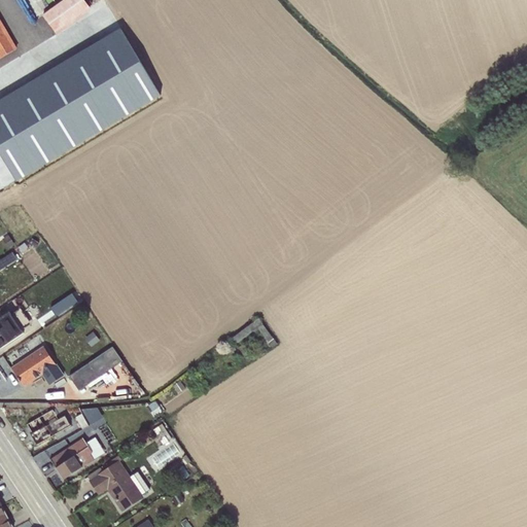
[(0,0),(0,156),(1,159),(35,137),(8,93),(51,67),(11,0),(0,0)]
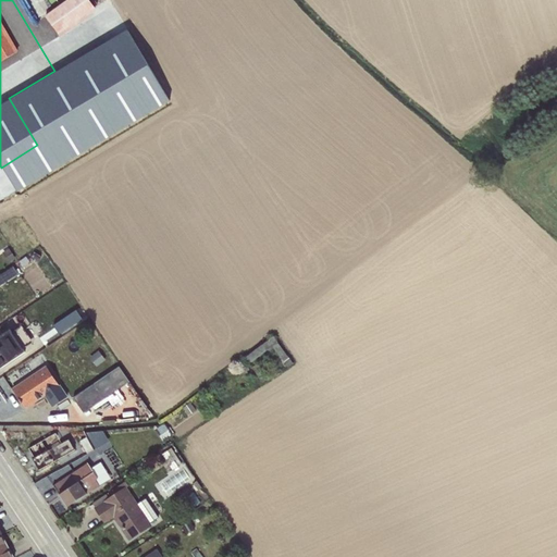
[(88,0),(66,0),(45,16),(59,35),(95,9),(88,0)]
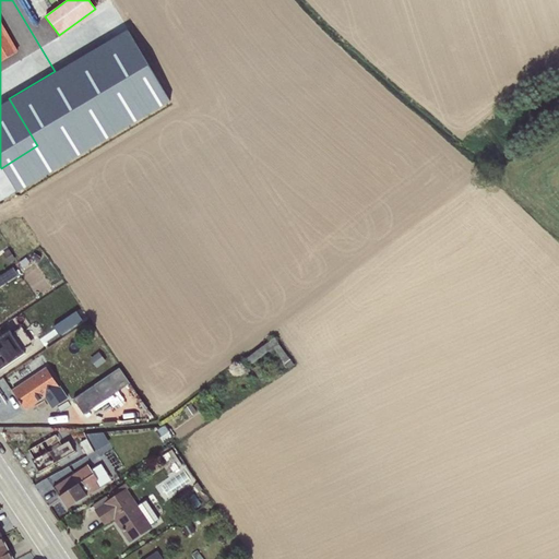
[(9,249),(2,253),(9,263),(10,263),(12,266),(19,262),(9,249)]
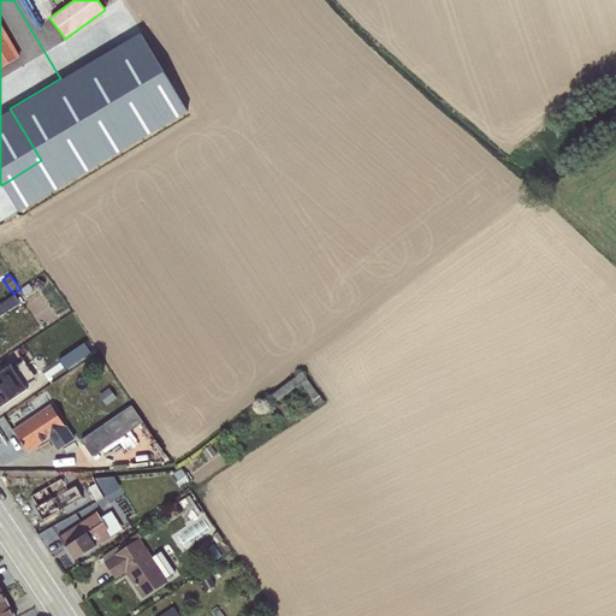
[(37,278),(33,286),(41,291),(46,284),(37,278)]
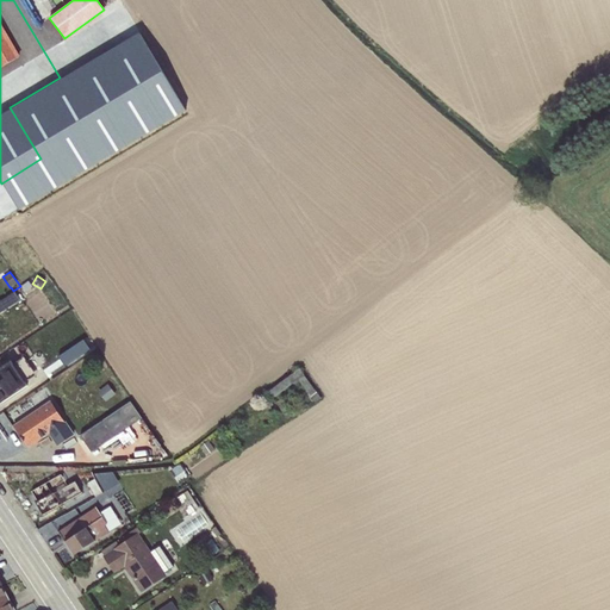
[(85,342),(73,350),(78,359),(91,350),(85,342)]
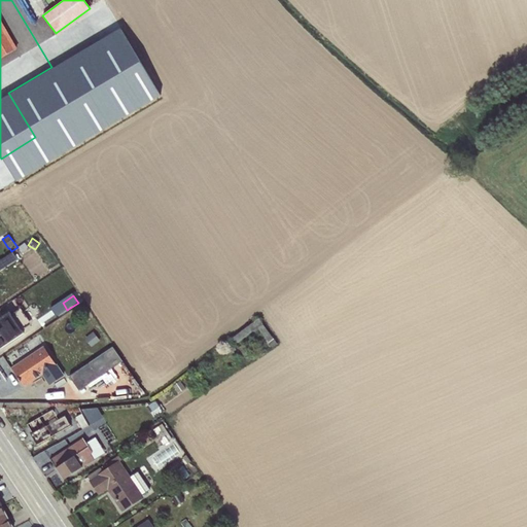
[(0,348),(23,334),(20,327),(22,325),(24,328),(31,324),(21,308),(11,314),(9,312),(0,317),(0,321),(4,327),(0,328),(0,348)]
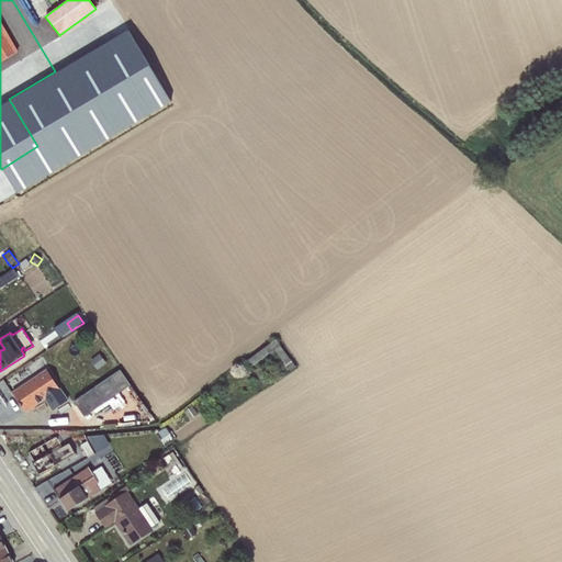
[(276,339),(247,361),(250,368),(251,367),(265,386),(268,383),(256,363),(270,352),(272,355),(277,351),(290,370),(295,367),(276,339)]
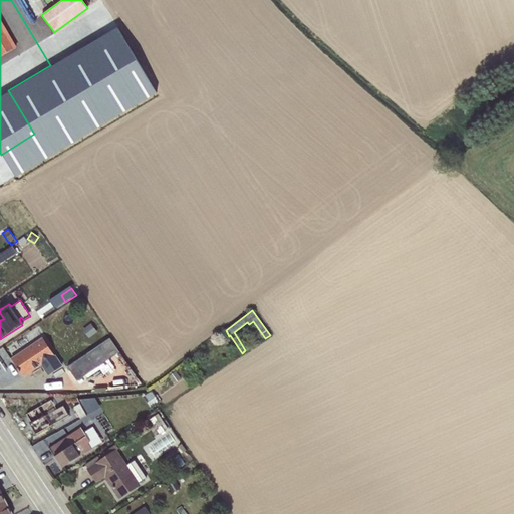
[(91,324),(83,329),(88,338),(97,332),(91,324)]
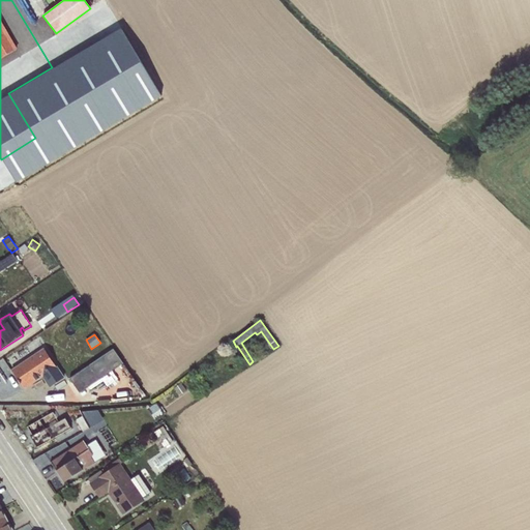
[(43,349),(11,371),(18,380),(20,384),(21,384),(24,388),(39,378),(40,379),(42,377),(49,387),(63,378),(43,349)]
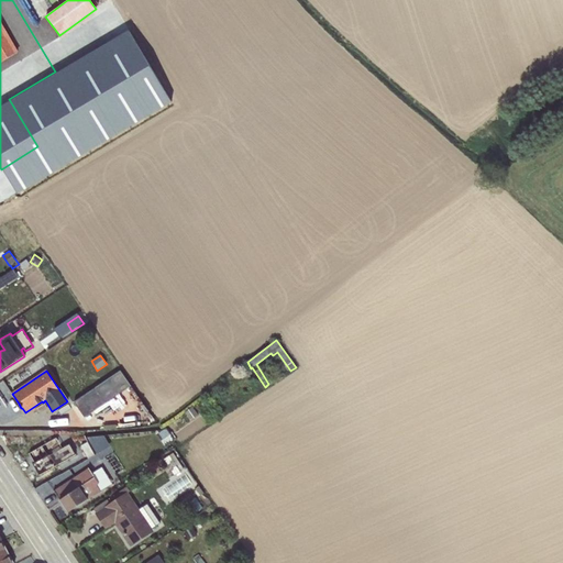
[(74,401),(85,417),(131,386),(121,371),(74,401)]
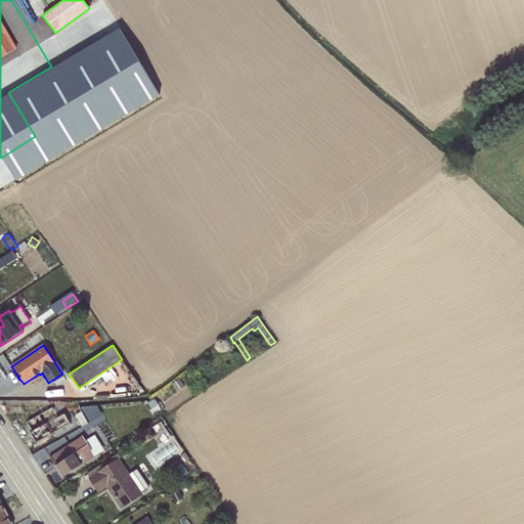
[(179,379),(171,384),(177,392),(184,387),(179,379)]
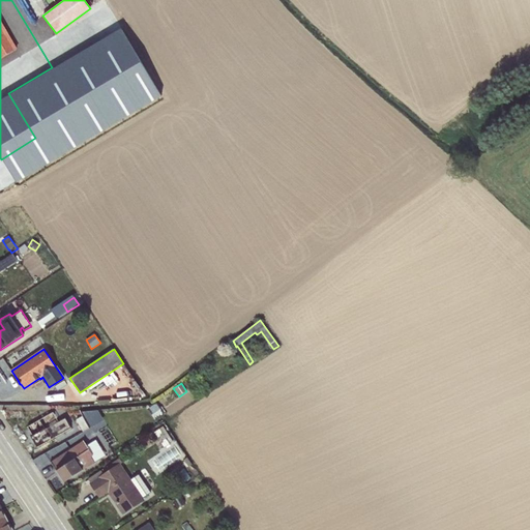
[(156,403),(147,409),(155,421),(165,415),(156,403)]
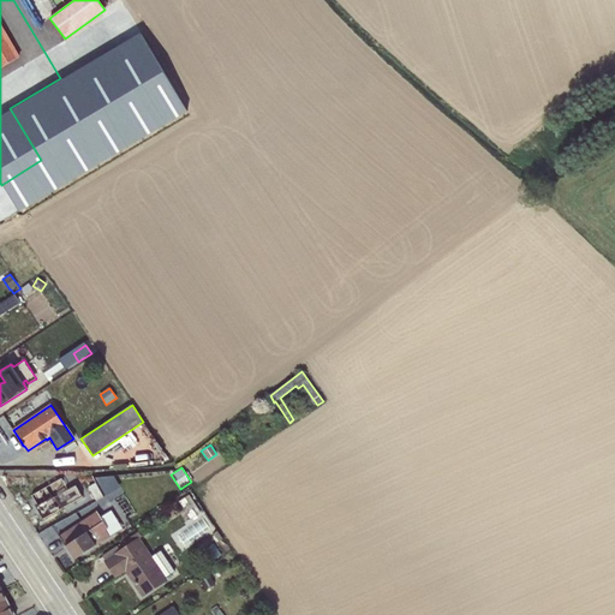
[(60,478),(46,487),(60,509),(82,496),(75,485),(66,489),(60,478)]
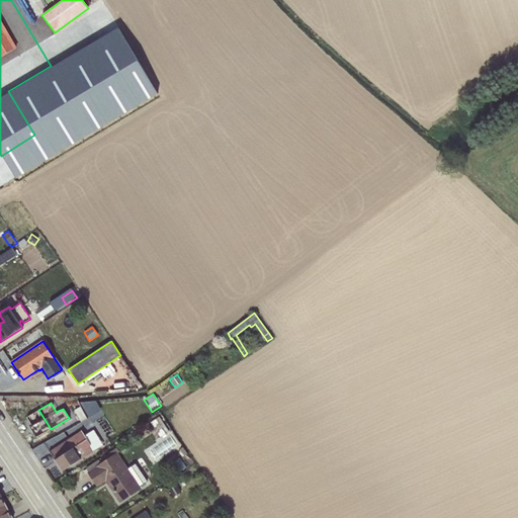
[(80,407),(75,410),(81,422),(87,419),(80,407)]
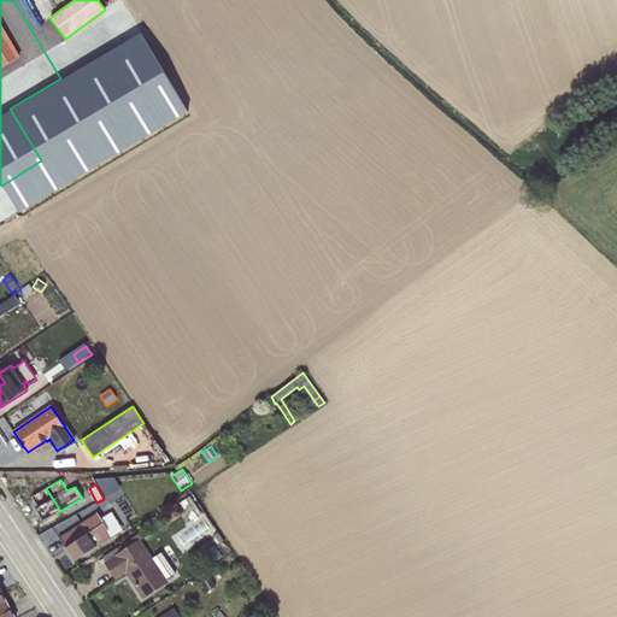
[(60,511),(46,488),(31,497),(37,506),(35,507),(42,521),(60,511)]
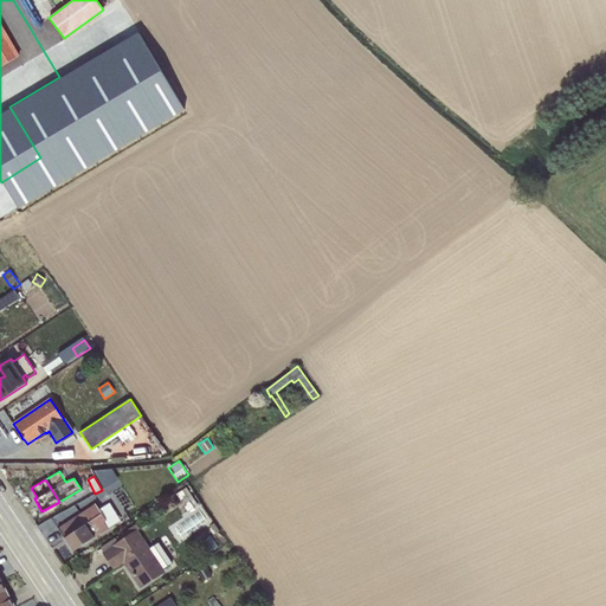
[(186,488),(176,495),(187,511),(197,504),(186,488)]
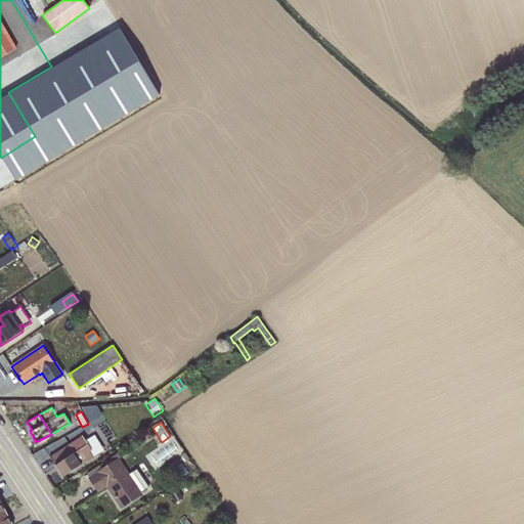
[(82,435),(49,456),(62,477),(103,450),(94,435),(86,441),(82,435)]
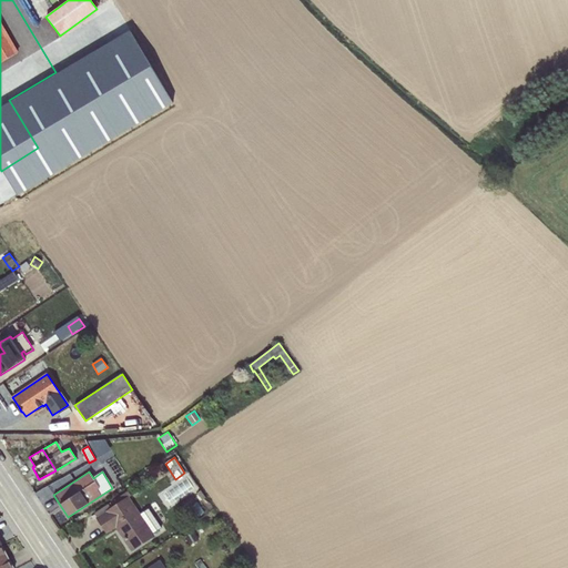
[(111,509),(98,518),(107,533),(117,526),(132,550),(154,535),(153,534),(161,528),(149,508),(140,514),(129,497),(131,496),(128,490),(114,500),(117,505),(111,509)]
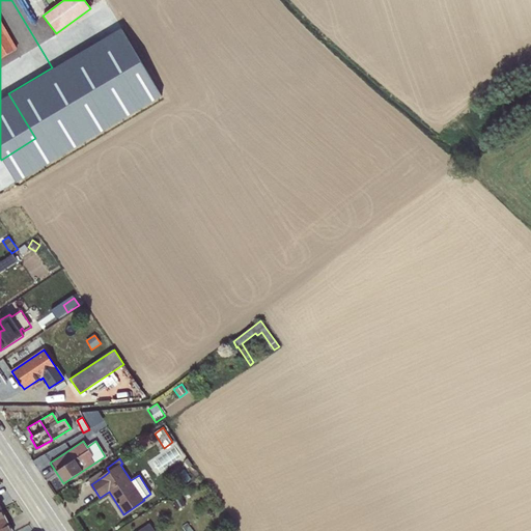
[(86,477),(91,484),(104,476),(99,468),(86,477)]
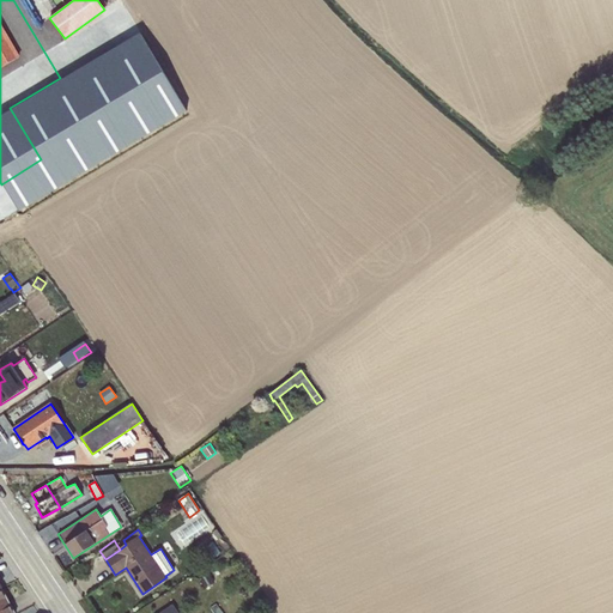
[(210,574),(199,580),(205,588),(214,583),(210,574)]
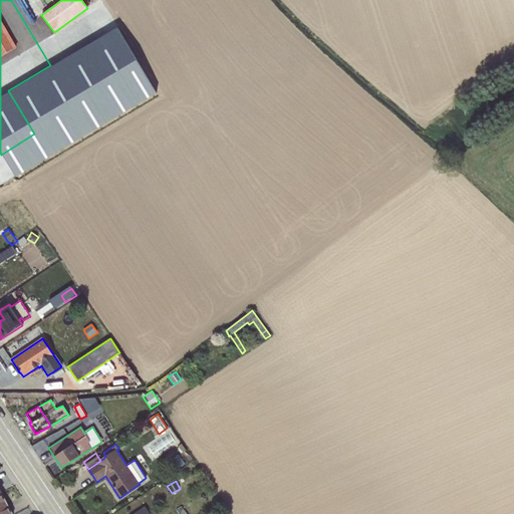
[(11,513),(1,493),(0,493),(0,513),(11,513)]
